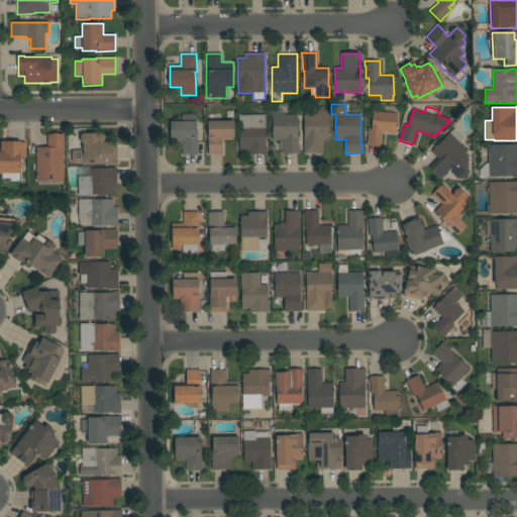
[(304,153),(303,138),(304,138),(304,114),(316,114),(316,107),(329,107),(329,140),(323,140),(323,152),(304,153)]
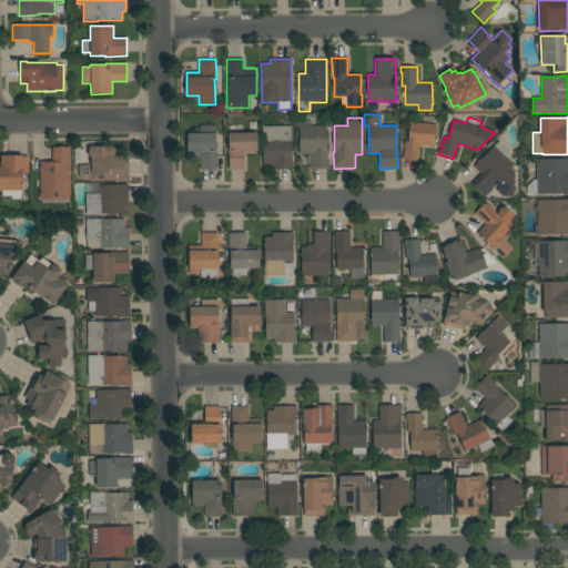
[(436,124),(435,146),(419,145),(418,161),(402,160),(403,155),(404,141),(408,141),(409,122),(436,124)]
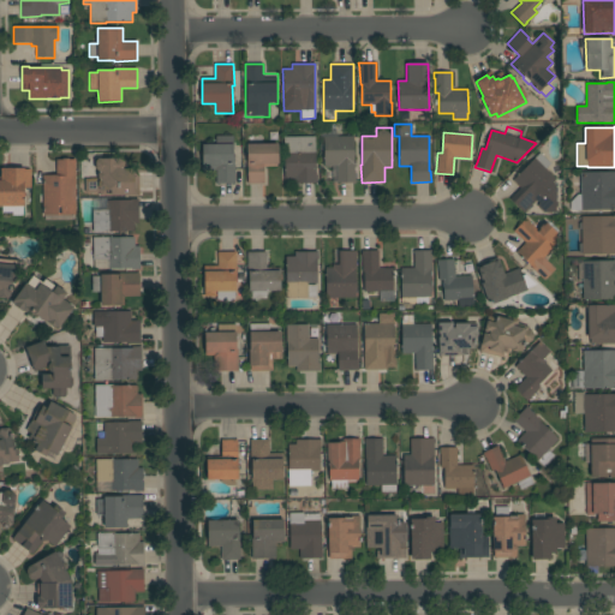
[(216,171),(202,171),(202,144),(216,144),(216,136),(233,136),(233,161),(234,161),(234,184),(216,184),(216,171)]
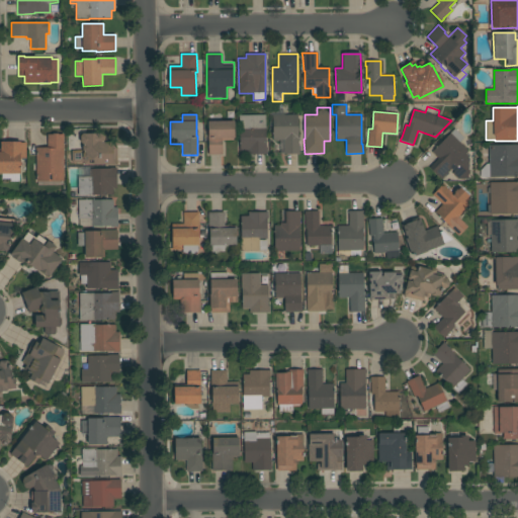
[(283,140),(273,140),(272,115),(297,114),(298,138),(299,150),(299,154),(284,154),(283,140)]
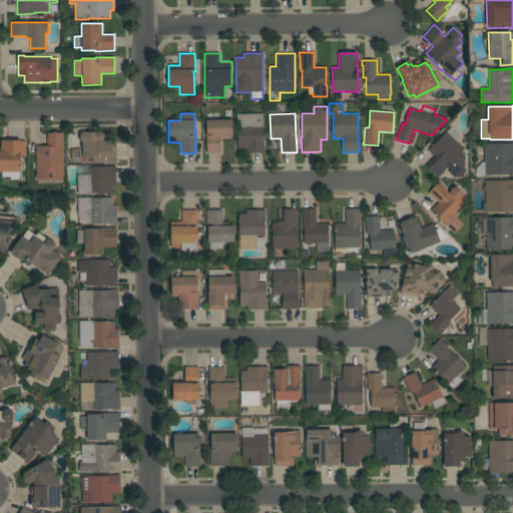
[(263,114),(264,146),(265,146),(265,152),(244,152),(244,149),(236,149),(236,114),(263,114)]
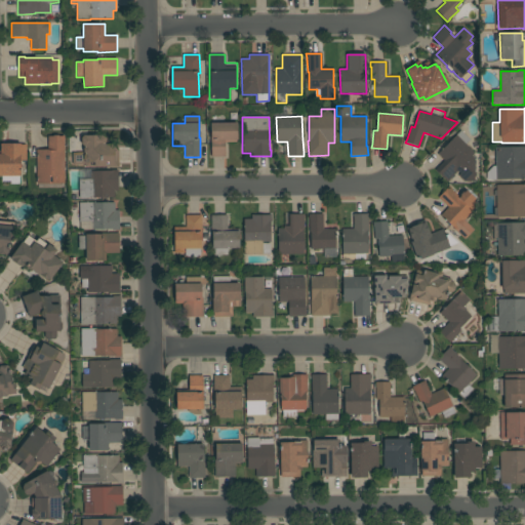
[(237,123),(238,143),(225,143),(226,157),(211,157),(210,123),(237,123)]
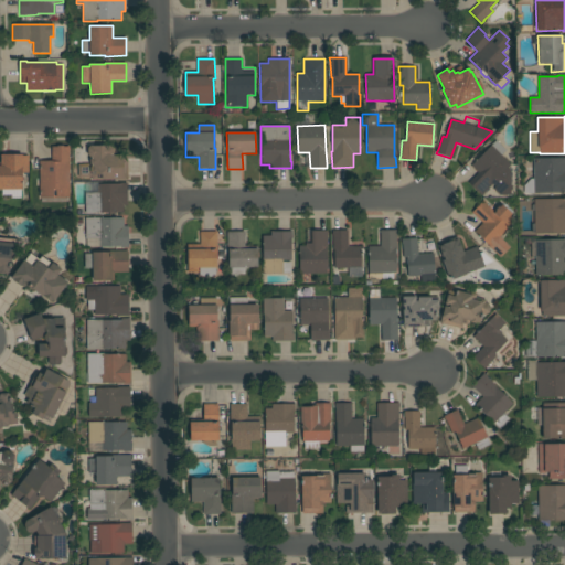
[(496,140),(505,150),(501,156),(511,164),(508,168),(510,170),(510,185),(512,185),(512,190),(510,190),(510,195),(500,195),(493,189),(496,187),(492,184),(484,192),(481,196),(468,183),(479,172),(471,166),(496,140)]
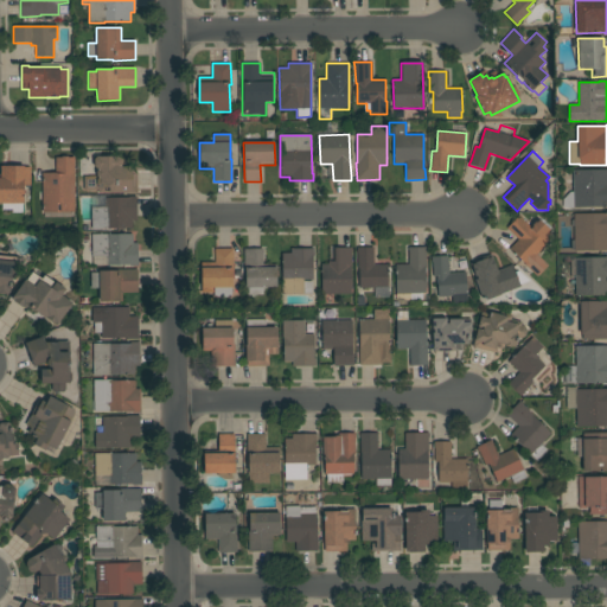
[(84,195),(84,177),(96,176),(96,172),(97,170),(94,167),(94,159),(97,157),(115,157),(117,155),(120,157),(123,159),(123,166),(136,166),(138,193),(84,195)]
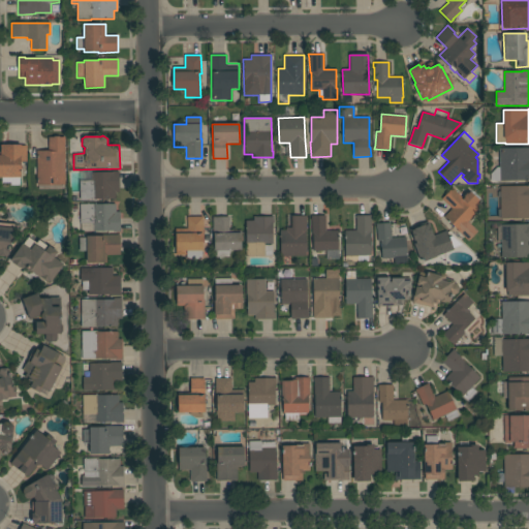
[(65,185),(37,185),(36,151),(48,151),(48,137),(54,137),(54,136),(60,136),(60,137),(65,137),(65,185)]
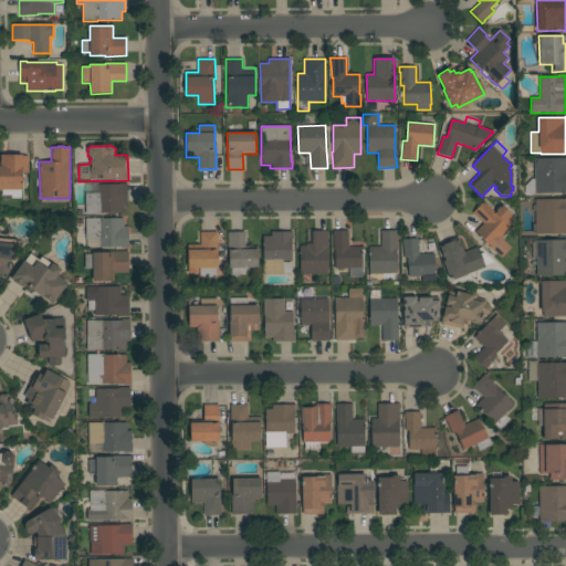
[(29,173),(21,173),(22,199),(11,199),(11,196),(2,196),(1,190),(0,190),(0,155),(22,155),(22,156),(29,156),(29,173)]
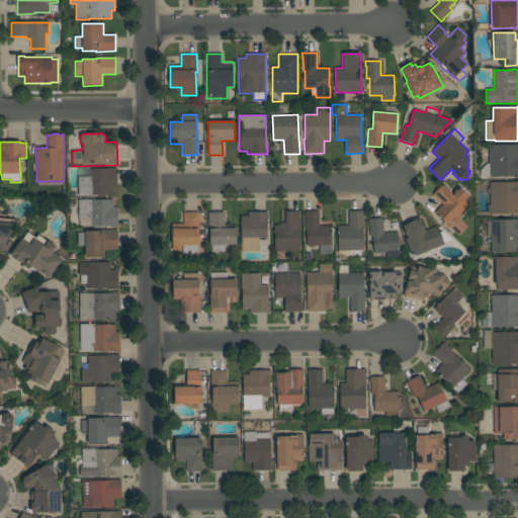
[(489,145),(517,145),(517,177),(490,177),(489,145)]
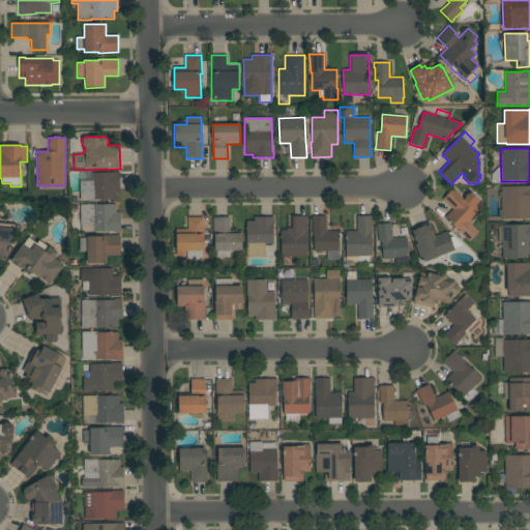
[(92,181),(92,173),(114,173),(114,172),(119,172),(119,193),(116,193),(116,200),(95,200),(80,200),(80,181),(92,181)]
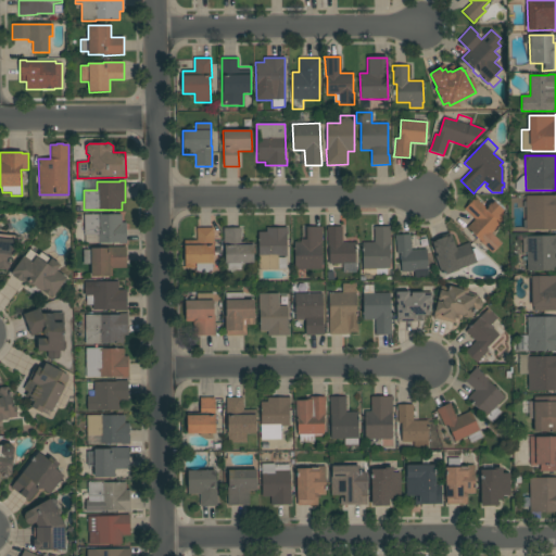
[(526,196),(555,196),(555,230),(526,230),(526,196)]
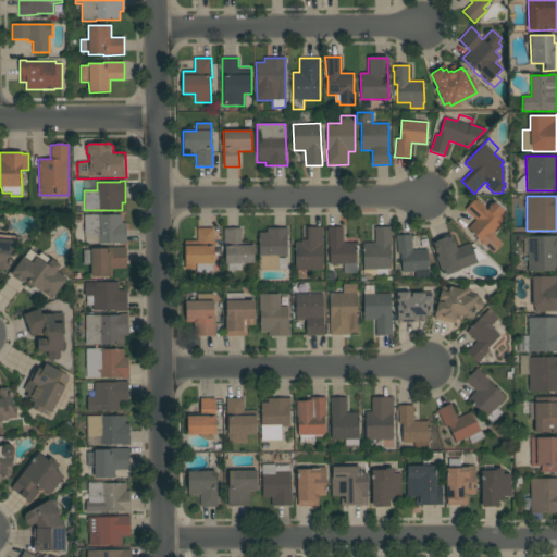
[(475,220),(465,210),(477,197),(479,199),(478,200),(487,209),(489,208),(487,207),(491,203),(492,205),(495,201),(504,211),(504,219),(505,220),(483,243),(468,229),(475,220)]
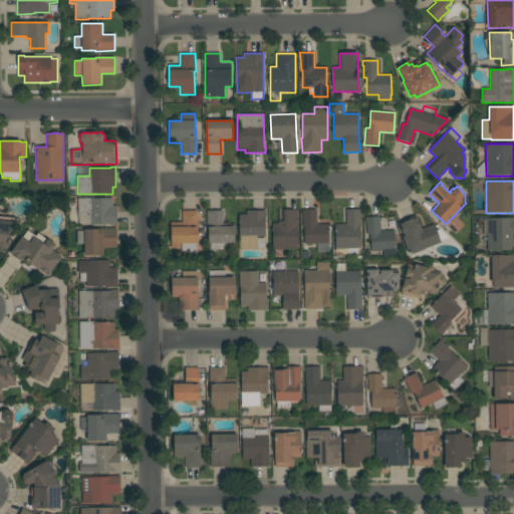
[(116,225),(109,225),(78,225),(78,217),(77,217),(77,198),(112,198),(112,206),(116,206),(116,225)]
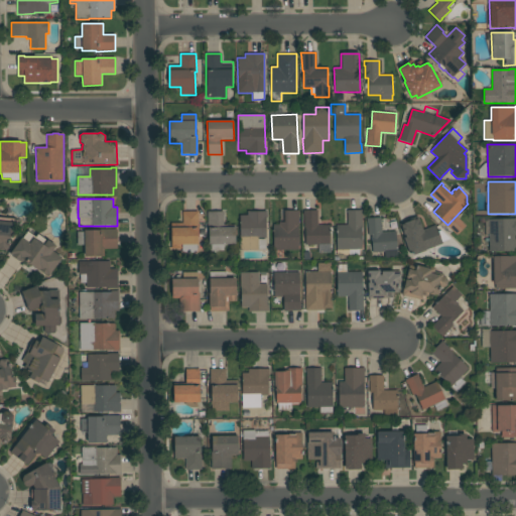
[(240,250),(239,216),(247,215),(247,211),(267,211),(267,218),(265,218),(266,238),(265,238),(265,249),(258,249),(258,250),(240,250)]
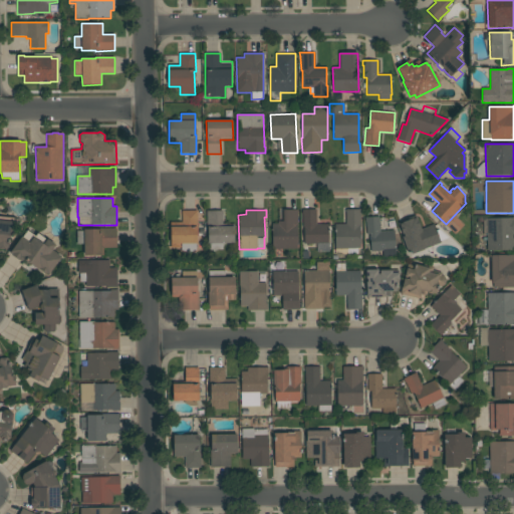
[(272,249),(272,224),(277,224),(277,221),(283,221),(283,210),(298,210),(298,214),(297,214),(297,226),(297,249),(272,249)]
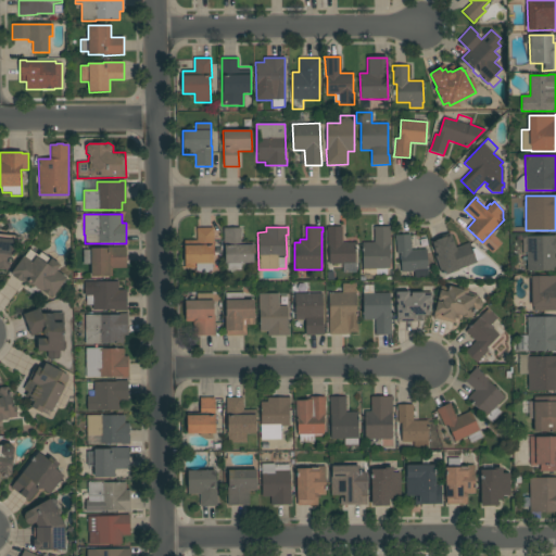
[(342,242),(355,242),(356,267),(329,268),(329,245),(328,247),(328,232),(327,232),(327,227),(342,227),(342,242)]
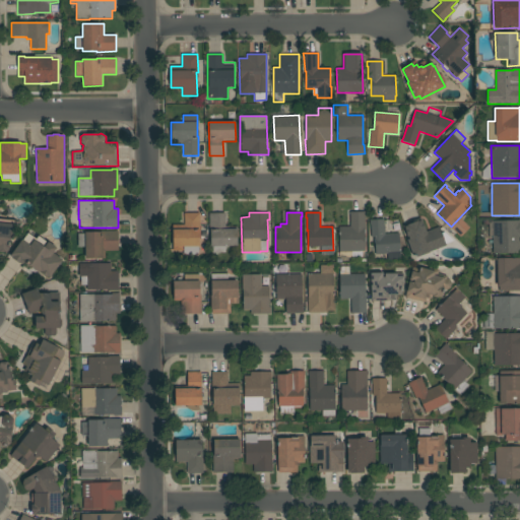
[(339,258),(338,226),(350,226),(349,212),(365,212),(366,216),(365,216),(365,229),(364,229),(365,251),(362,251),(362,258),(339,258)]
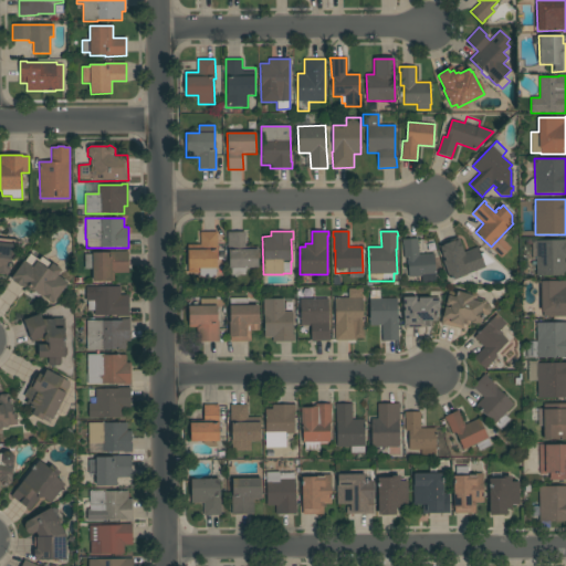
[(200,232),(217,232),(217,236),(224,236),(224,244),(218,244),(218,254),(216,254),(216,275),(208,279),(199,275),(199,273),(188,273),(188,244),(200,244),(200,232)]
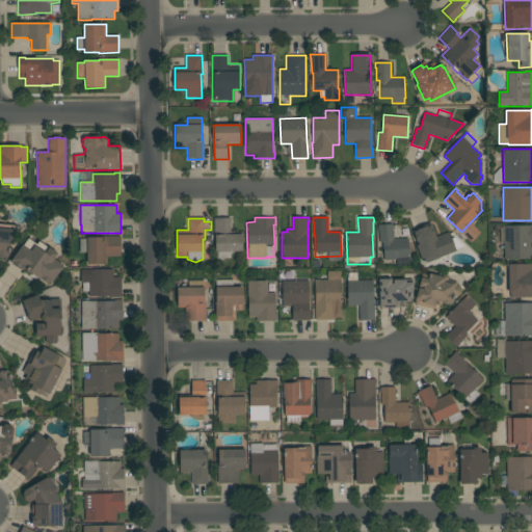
[(231,232),(242,232),(242,251),(231,251),(231,259),(217,259),(217,253),(215,253),(215,238),(214,238),(214,218),(231,218),(231,232)]
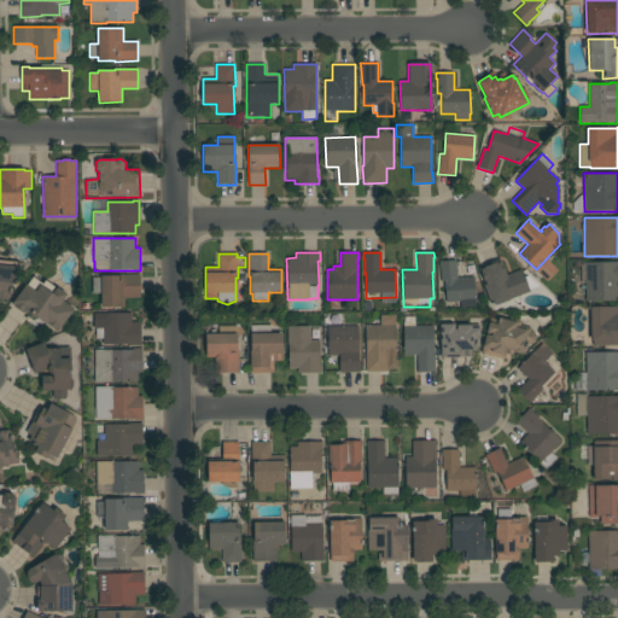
[(0,260),(19,262),(18,285),(11,285),(10,297),(7,301),(0,299),(0,260)]
